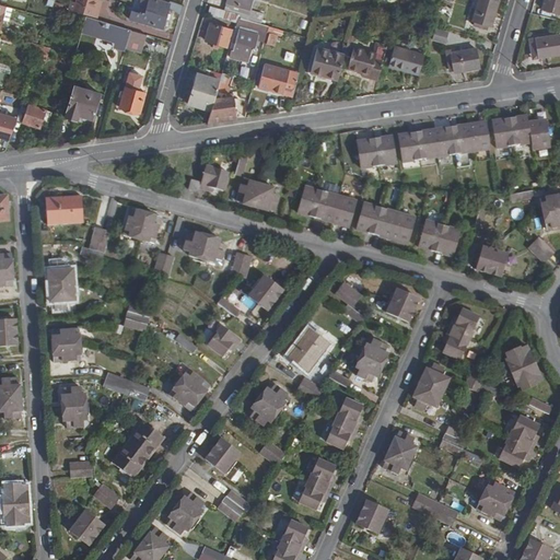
[(98,16),(101,9),(94,8),(96,0),(79,0),(78,3),(72,1),(70,9),(98,16)]
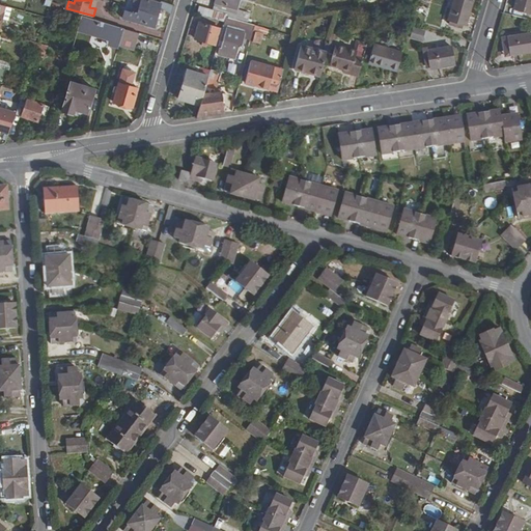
[(158,19),(160,10),(161,3),(149,0),(136,0),(133,14),(126,11),(123,18),(155,26),(158,19)]
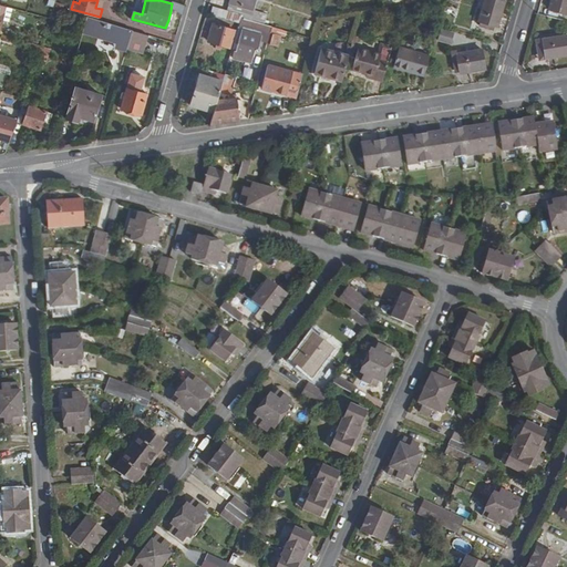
[(230,0),(230,2),(253,9),(255,0),(230,0)]
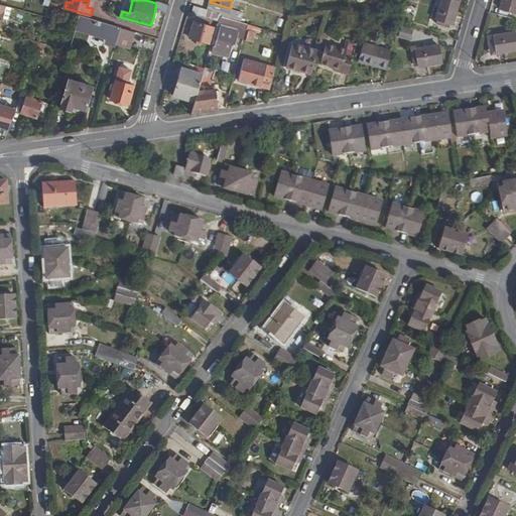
[(454,24),(460,2),(452,0),(440,0),(435,19),(454,24)]
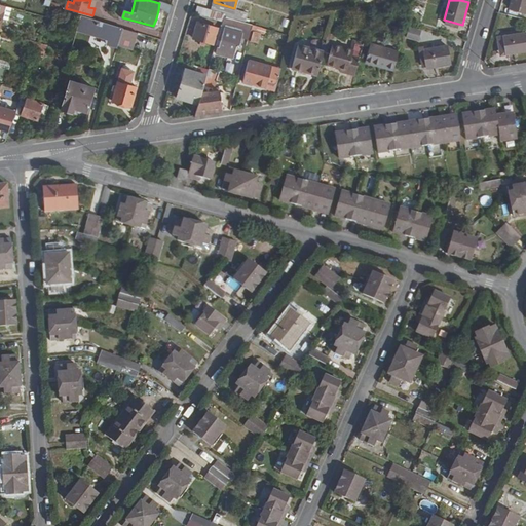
[(525,12),(525,0),(512,0),(511,7),(525,12)]
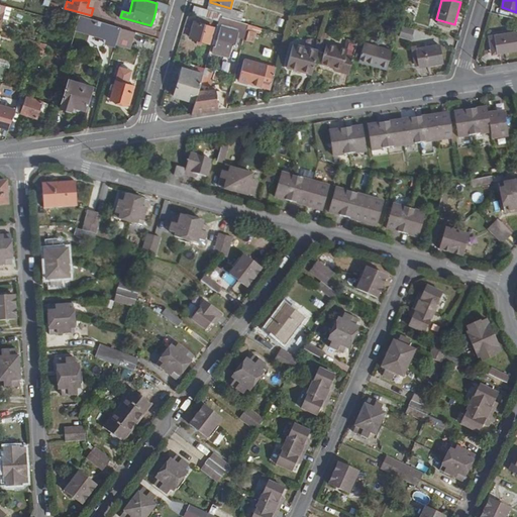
[(221,14),(220,16),(227,18),(230,8),(210,2),(208,10),(221,14)]
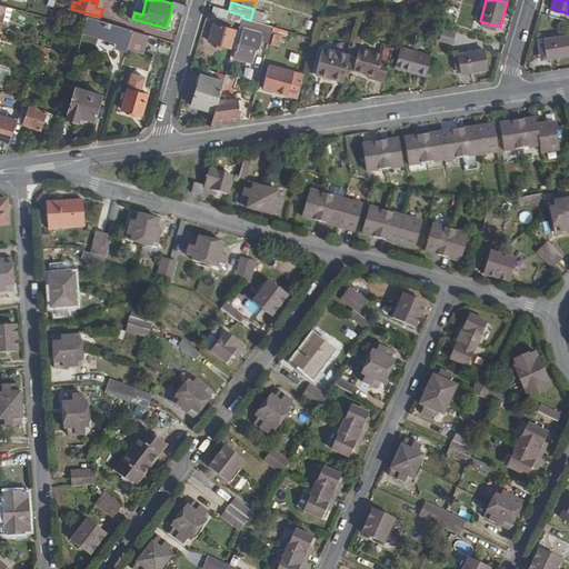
[(212,15),(241,23),(242,18),(243,16),(229,11),(215,7),(212,15)]
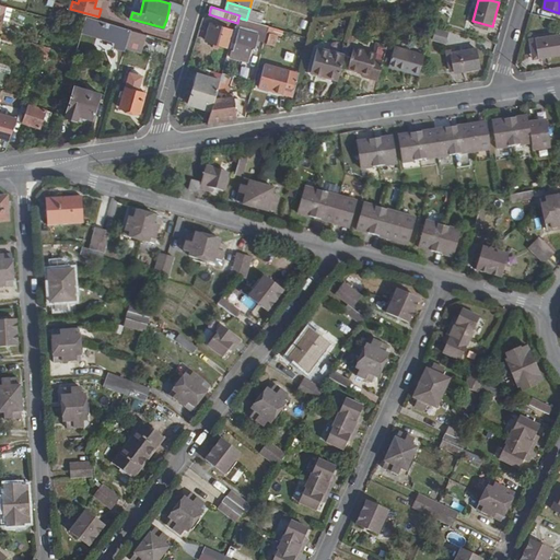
[(82,33),(127,46),(132,30),(86,15),(82,33)]
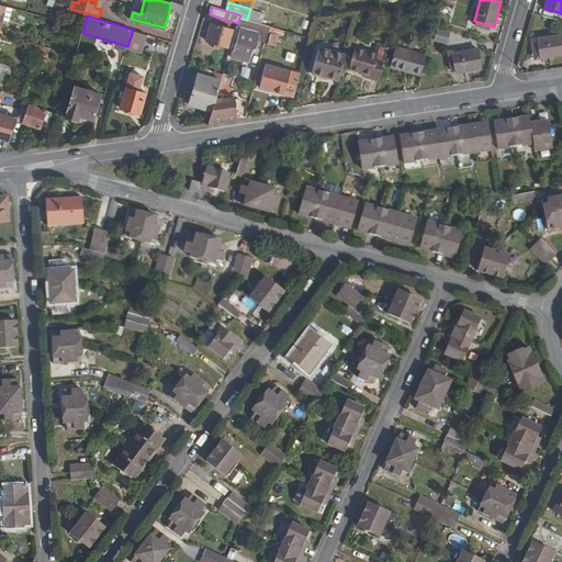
[(227,48),(233,31),(212,25),(208,42),(227,48)]
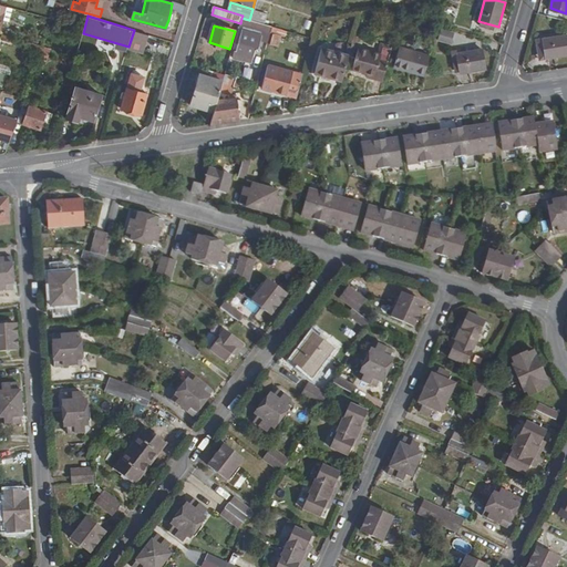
[(566,34),(540,39),(543,59),(566,54),(566,34)]
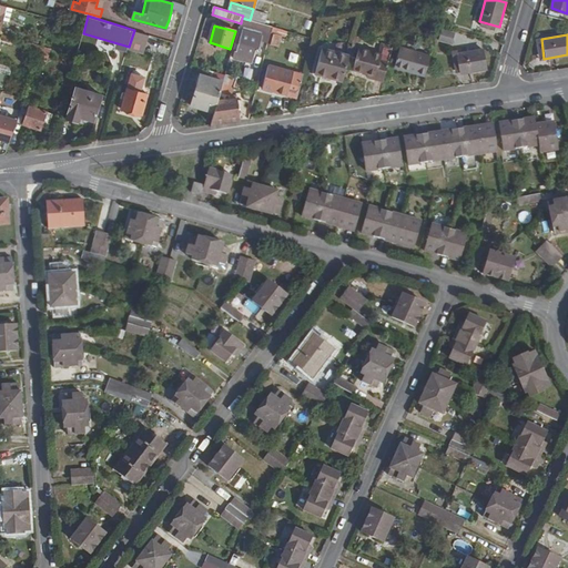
[(254,58),(259,41),(242,36),(236,52),(254,58)]
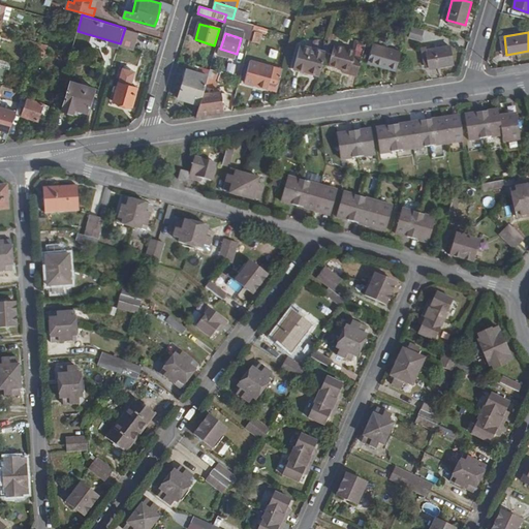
[(24,45),(37,50),(39,42),(26,39),(24,45)]
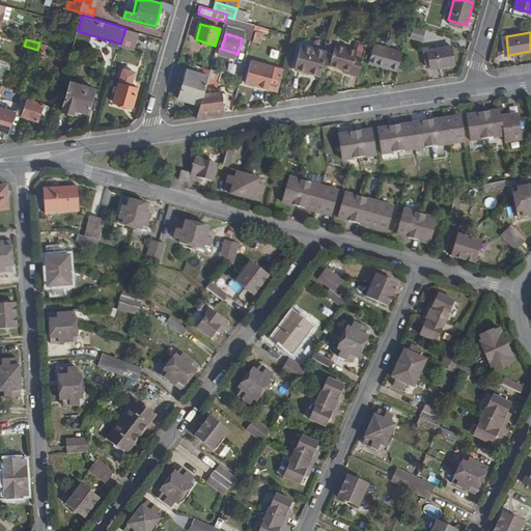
[(313,70),(322,72),(328,50),(302,43),(296,66),(312,72),(313,70)]
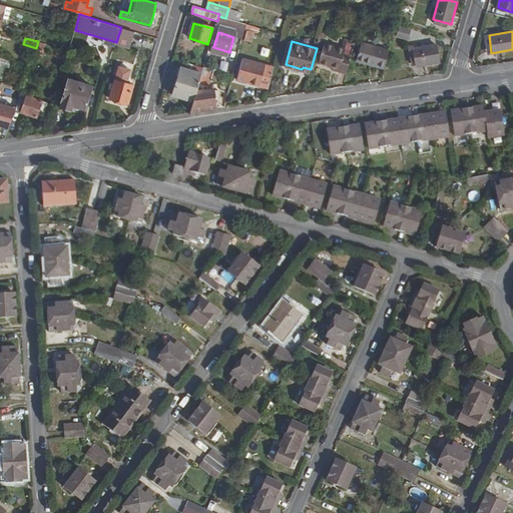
[(340,71),(348,73),(353,54),(346,52),(347,49),(325,43),(321,62),(340,68),(340,71)]
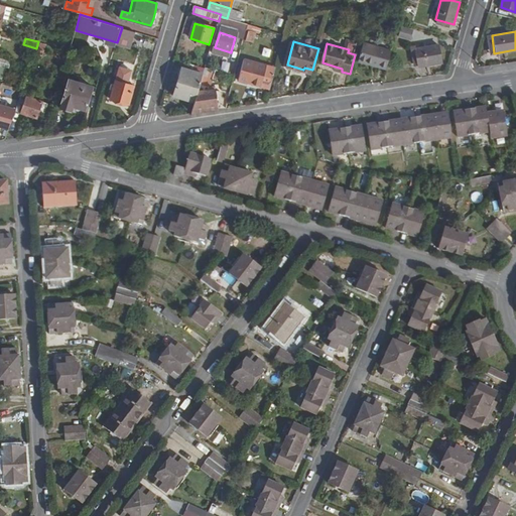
[(359,61),(387,69),(392,51),(363,43),(359,61)]
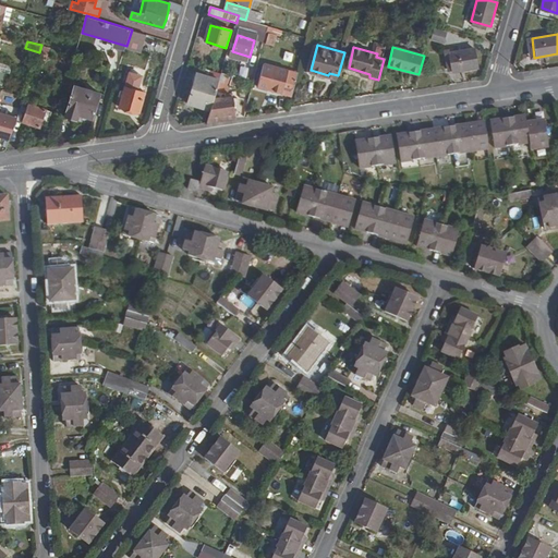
[(478,68),(475,48),(451,53),(455,72),(478,68)]
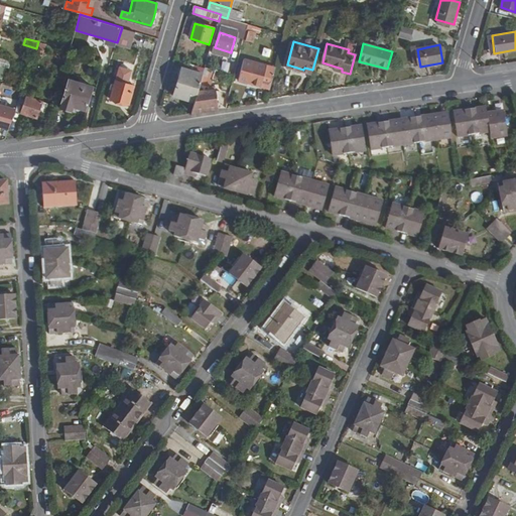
[(240,81),(271,88),(276,69),(245,60),(240,81)]
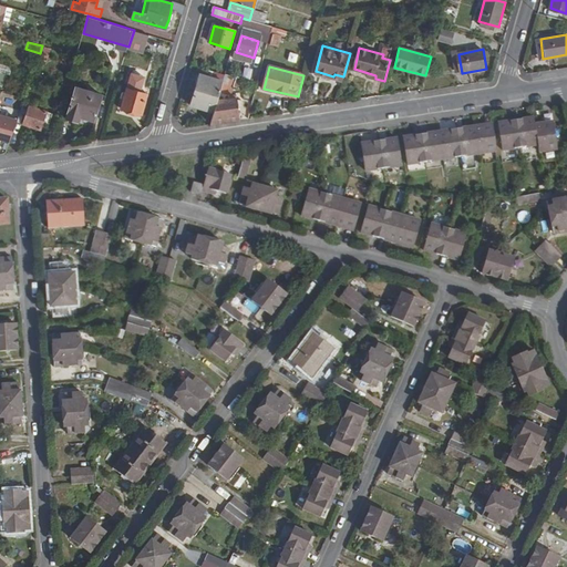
[(217,101),(223,82),(199,75),(191,105),(214,112),(217,101)]
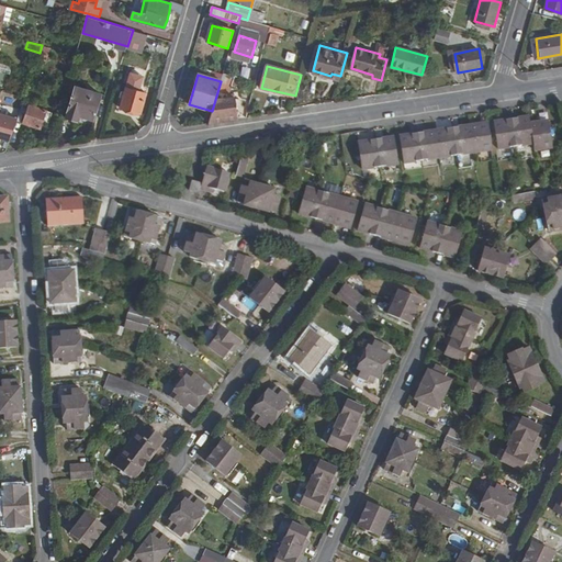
[(93,120),(102,93),(76,86),(66,117),(78,121),(79,115),(93,120)]
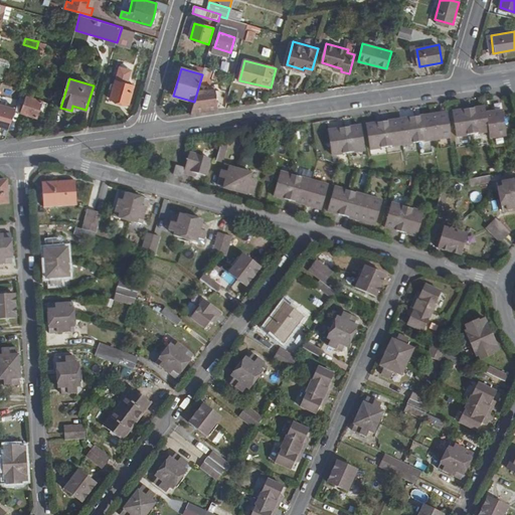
[(130,104),(135,86),(117,80),(111,99),(130,104)]
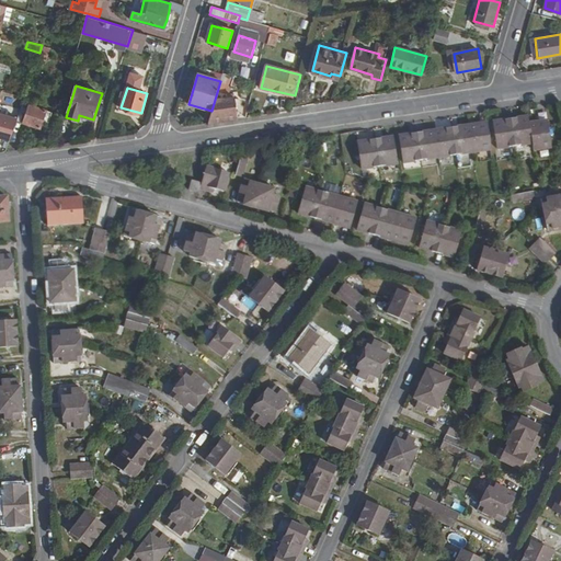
[(212,111),(208,122),(237,116),(233,96),(215,100),(212,111)]
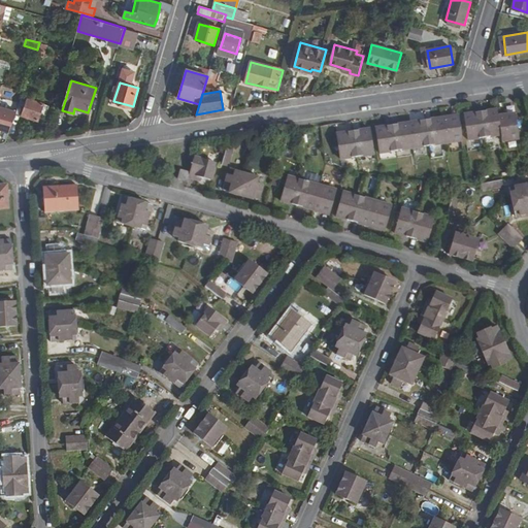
[(21,97),(15,113),(38,121),(40,113),(46,114),(50,106),(21,97)]
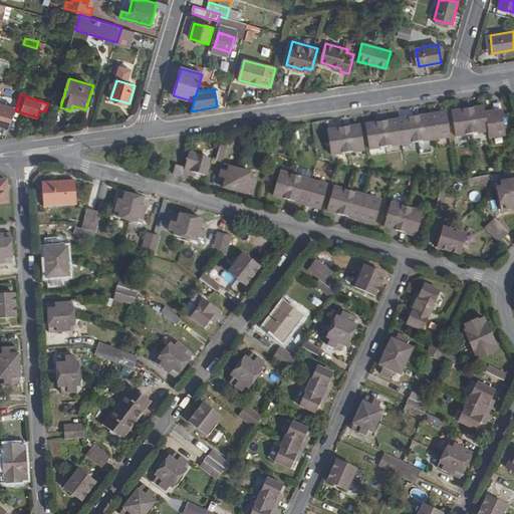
[(0,103),(0,138),(5,140),(14,107),(0,103)]
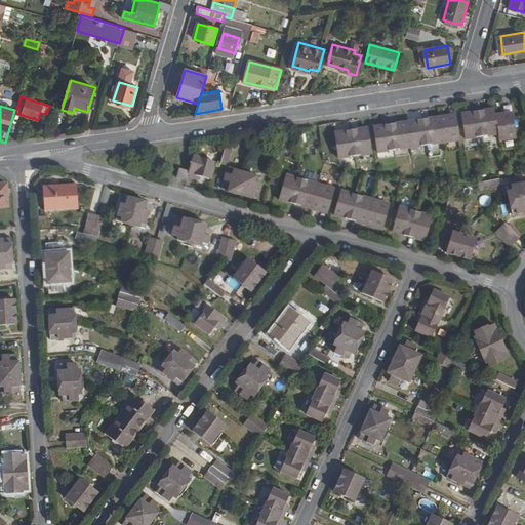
[(495,115),(494,109),(478,111),(481,135),(498,132),(495,115)]
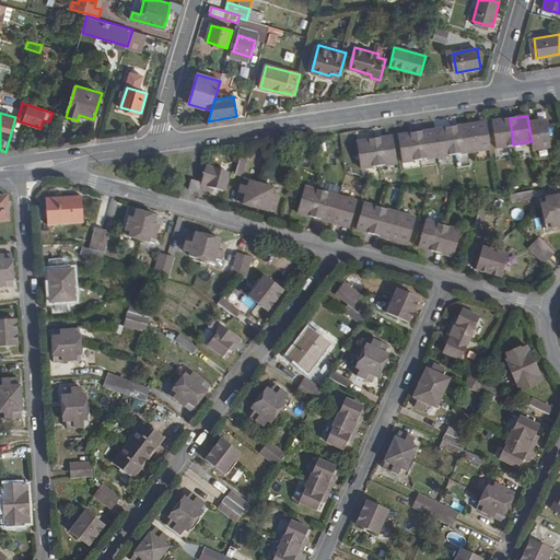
[(513,144),(510,118),(492,120),(497,147),(513,144)]
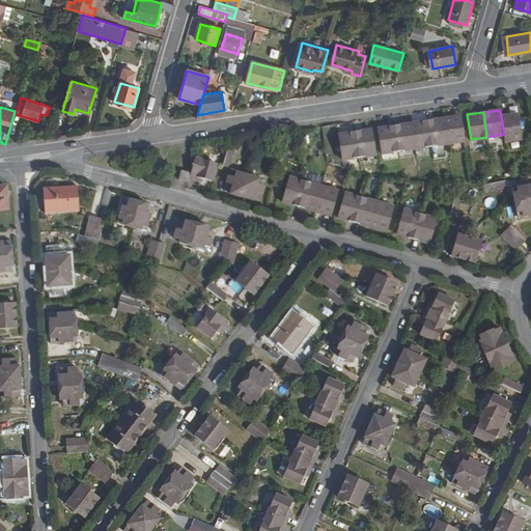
[(504,134),(505,140),(522,138),(518,113),(501,116),(504,134)]
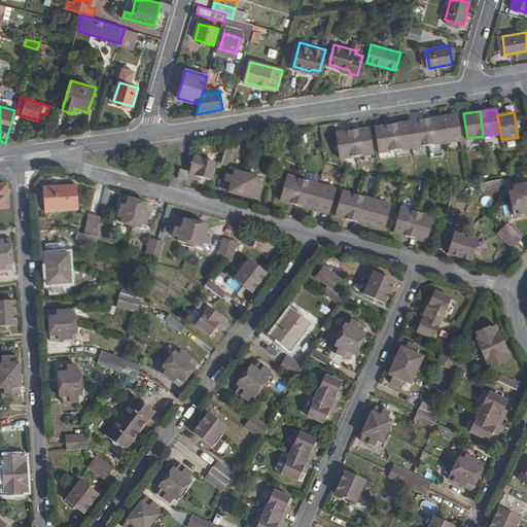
[(457,115),(441,117),(444,142),(460,139),(457,115)]
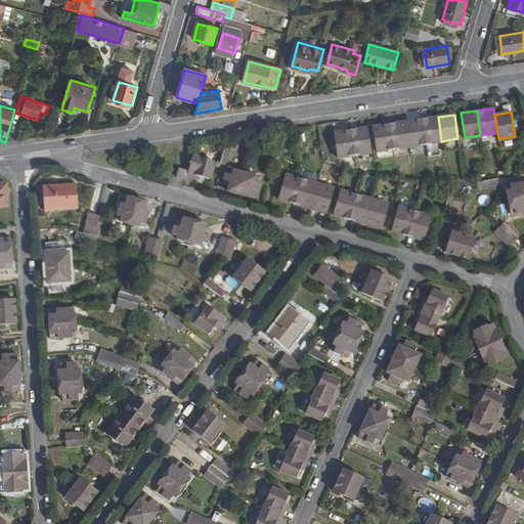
[(441,141),(438,117),(422,120),(425,143),(441,141)]
